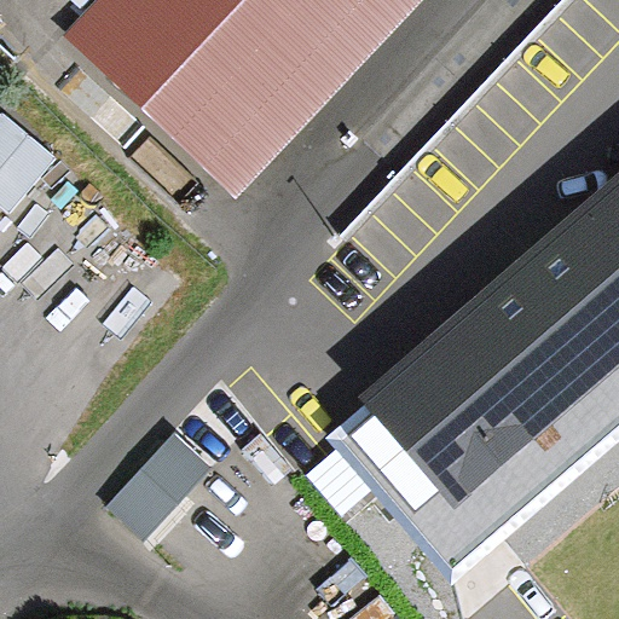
[(102,0),(62,42),(233,209),(435,0),(102,0)]
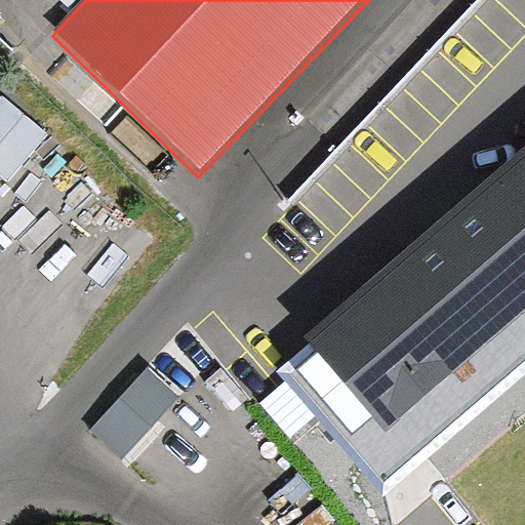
[(441,123),(390,83),(304,190),(354,230),(441,123)]
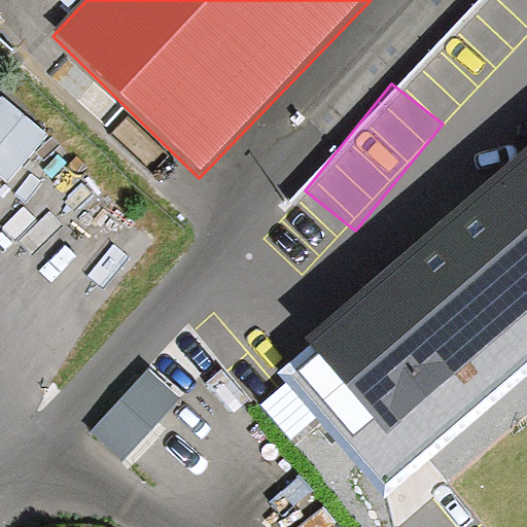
[(0,93),(0,164),(15,176),(51,128),(2,91),(0,93)]
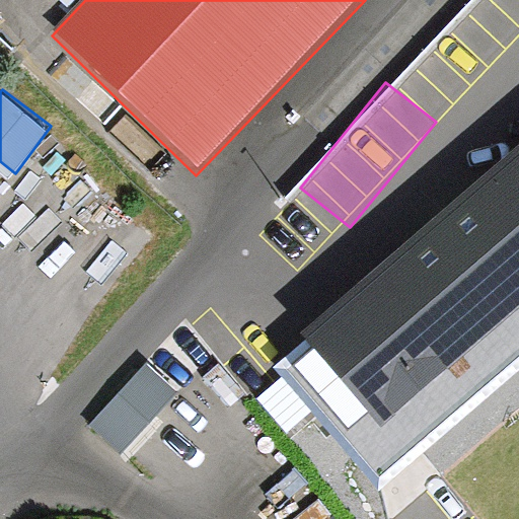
[(518,129),(270,331),(384,472),(429,437),(453,466),(518,413),(518,129)]
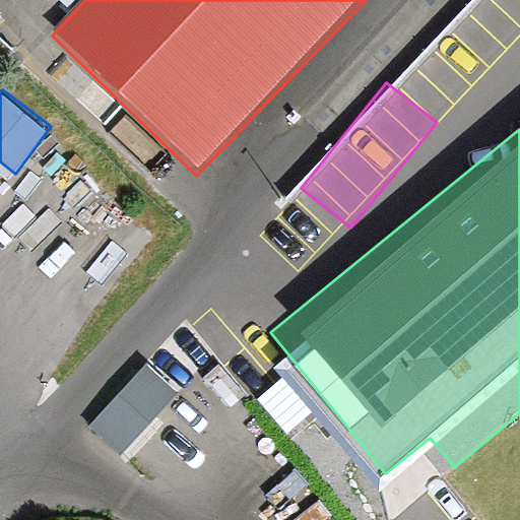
[(93,417),(127,447),(183,386),(149,355),(93,417)]
